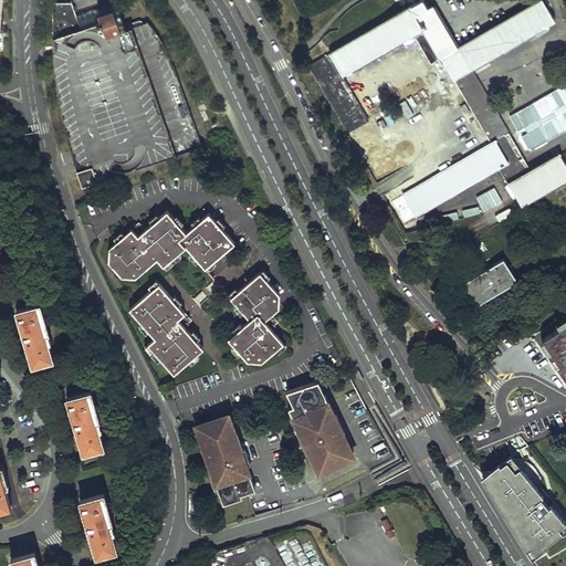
[(422,0),(310,66),(349,133),(369,119),(344,76),(422,29),(454,81),(473,70),(556,20),(544,0),(540,0),(458,49),(432,7),(428,8),(422,0)]
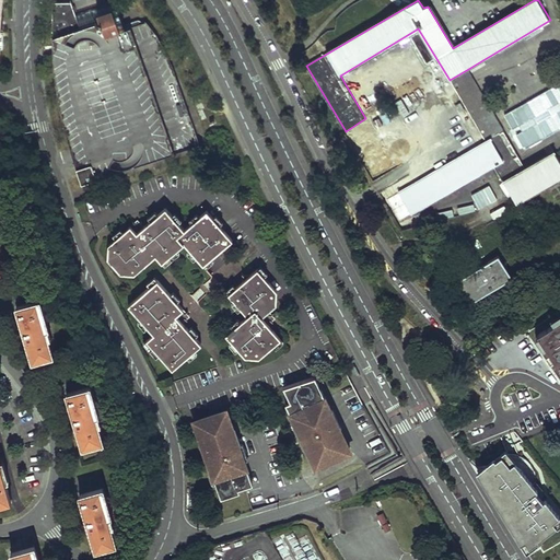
[(65,2),(54,2),(51,37),(56,67),(57,71),(62,96),(63,102),(71,131),(73,136),(82,158),(91,182),(200,146),(188,112),(185,113),(168,66),(165,67),(160,50),(156,50),(152,38),(149,39),(143,23),(139,22),(124,26),(123,21),(116,23),(112,9),(98,14),(101,22),(81,28),(77,15),(70,18),(65,2)]
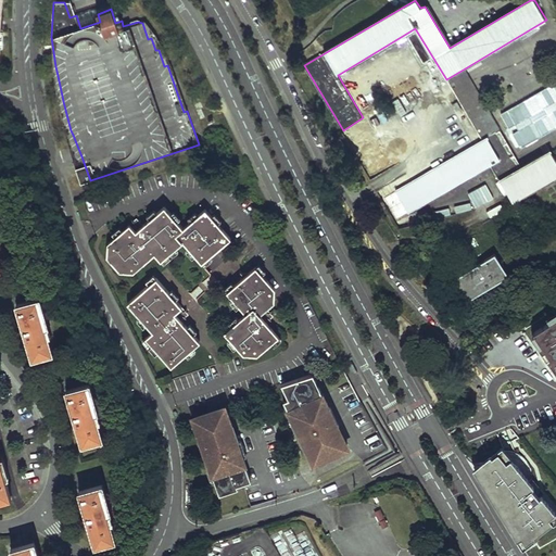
[(72,2),(64,2),(70,17),(76,15),(72,2)]
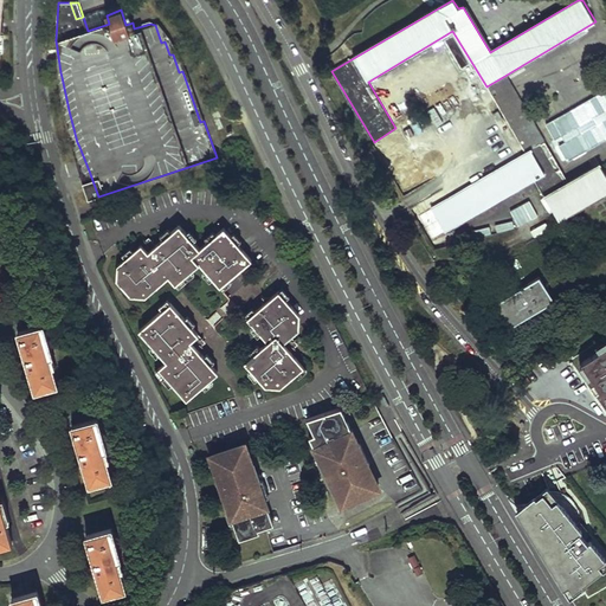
[(126,2),(83,17),(88,31),(109,24),(107,15),(121,10),(126,25),(133,23),(126,2)]
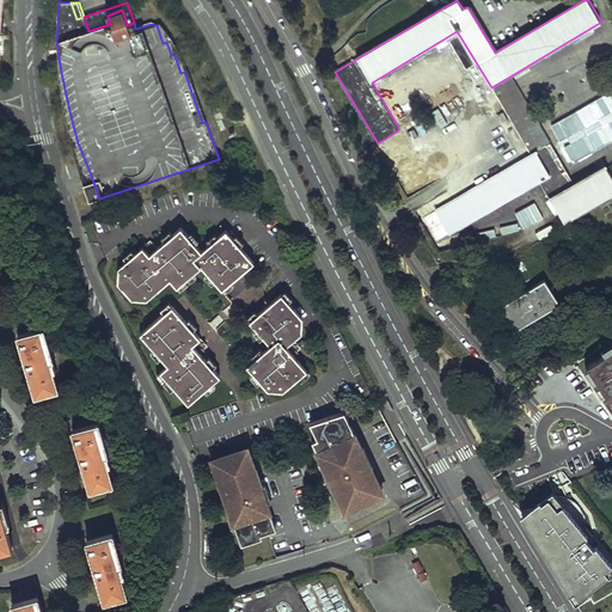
[(160,23),(157,25),(163,43),(166,42),(171,55),(175,55),(181,73),(184,72),(189,71),(182,51),(175,40),(160,23)]
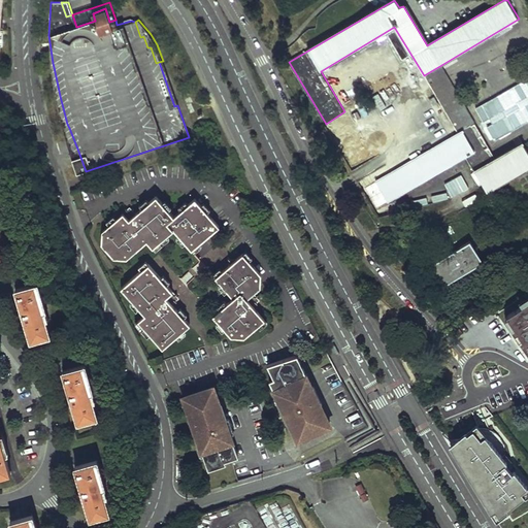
[(163,61),(159,62),(174,106),(177,105),(163,61)]
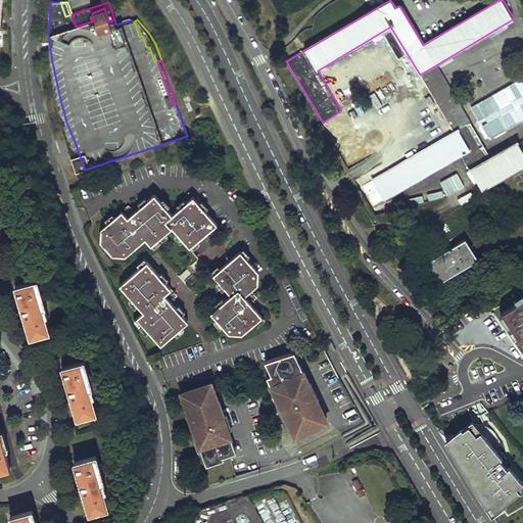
[(437,64),(420,75),(454,133),(465,153),(474,168),(492,156),(437,64)]
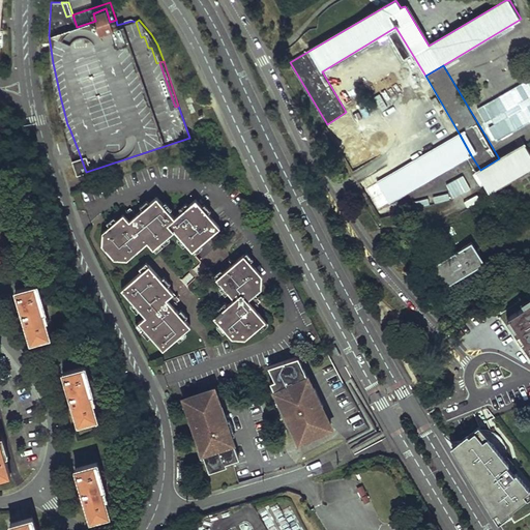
[(332,123),(355,163),(371,153),(348,114),(332,123)]
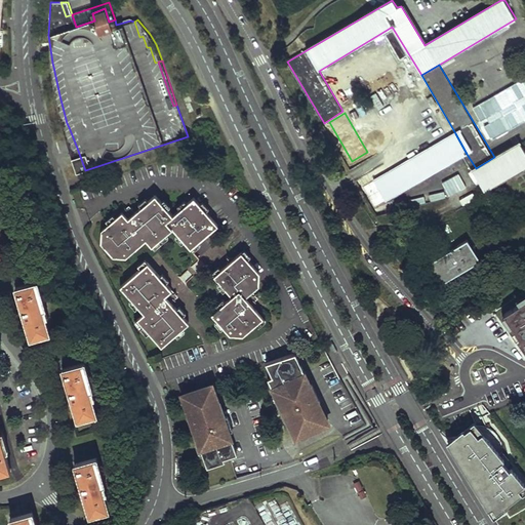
[(455,133),(373,182),(385,201),(467,154),(455,133)]
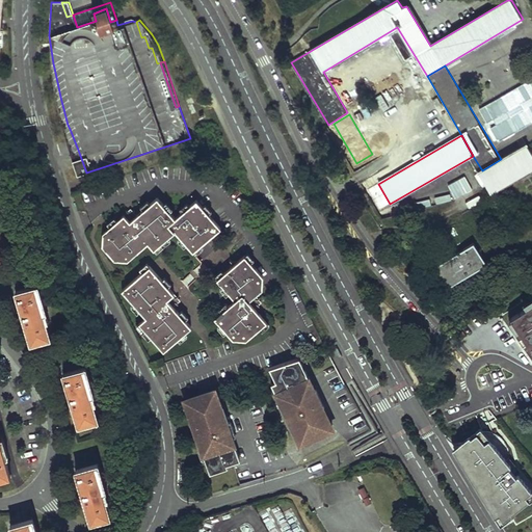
[(482,170),(479,173),(480,174),(491,193),(531,167),(531,152),(527,143),(501,159),(482,170)]
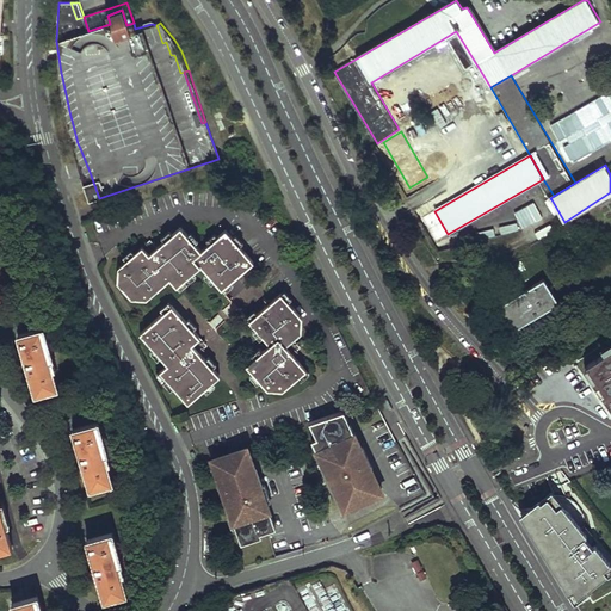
[(124,259),(117,266),(124,276),(116,282),(130,298),(137,291),(146,300),(170,278),(176,287),(192,272),(199,266),(207,273),(213,282),(220,290),(229,282),(253,261),(240,246),(233,238),(226,229),(217,236),(209,244),(202,250),(195,242),(187,235),(180,227),(173,233),(165,240),(156,247),(148,254),(141,246),(133,253),(124,259)]
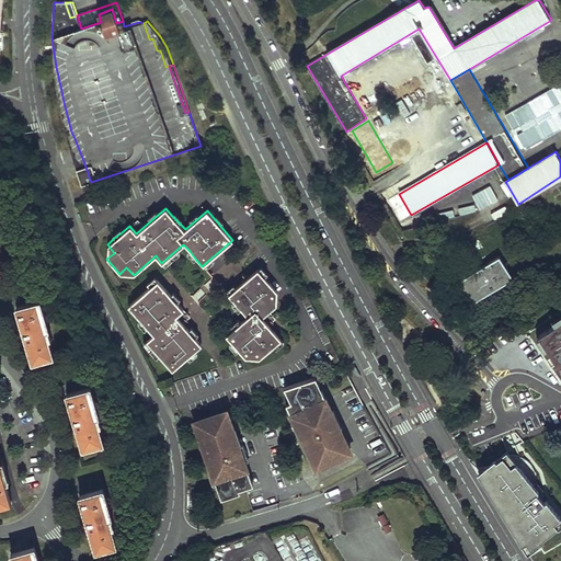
[(151,220),(159,214),(157,212),(148,218),(151,220)]
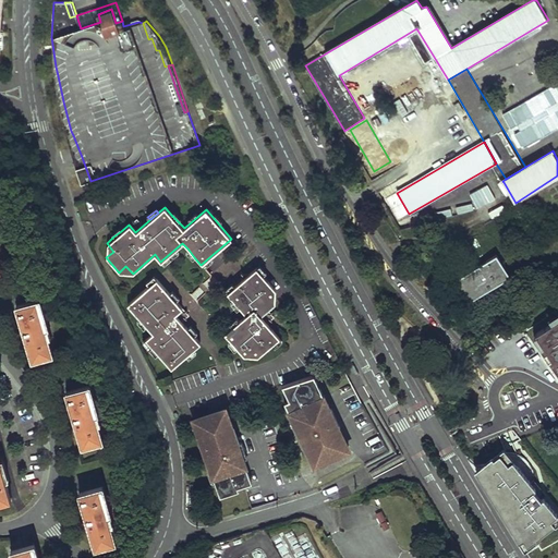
[(171,215),(178,221),(180,218),(174,211),(171,215)]
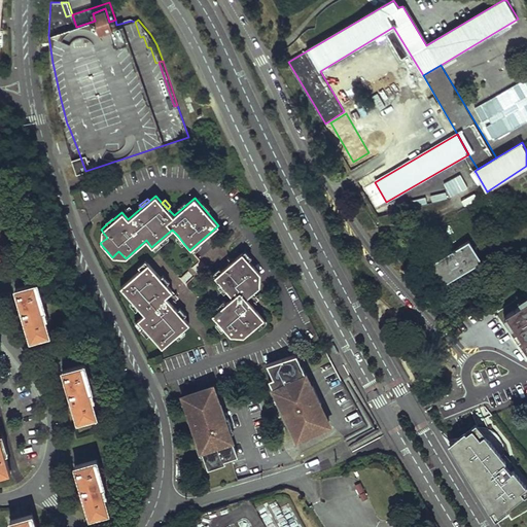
[(180,210),(187,204),(184,200),(177,207),(180,210)]
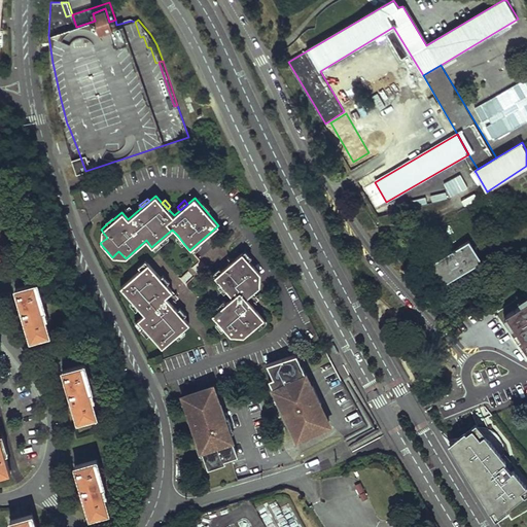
[(201,205),(207,212),(210,209),(204,202),(201,205)]
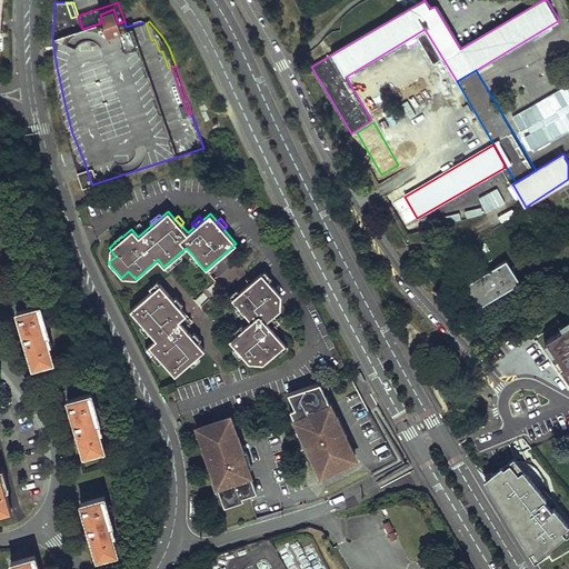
[(146,230),(139,222),(131,229),(138,237),(146,230)]
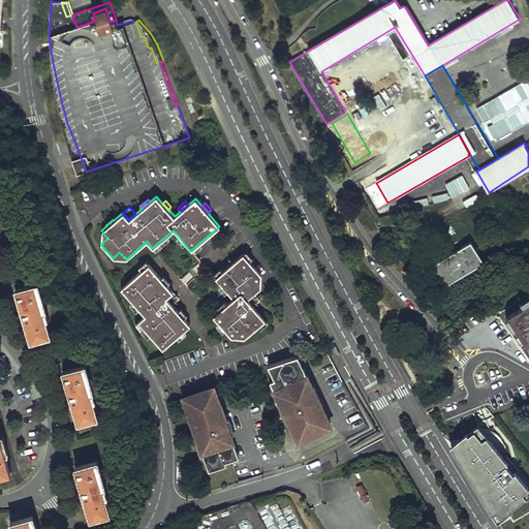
[(107,224),(115,219),(113,216),(105,221),(107,224)]
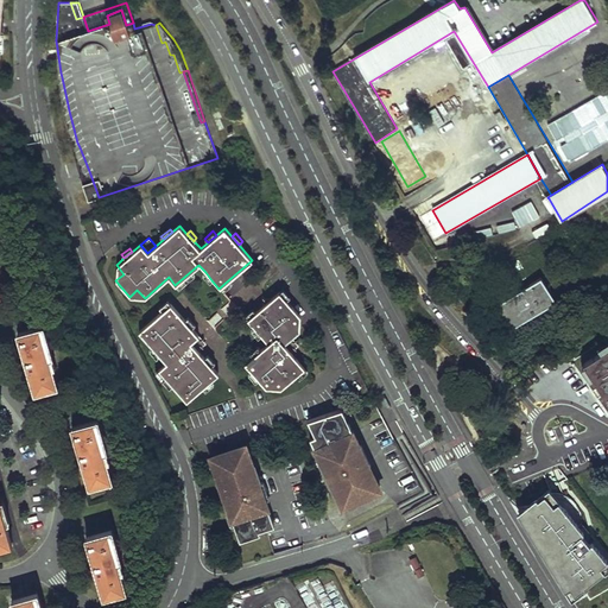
[(175,285),(178,290),(196,276),(191,271),(175,285)]
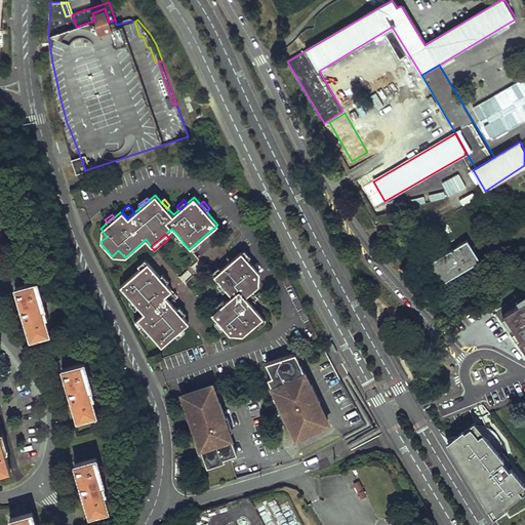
[(183,242),(177,235),(173,238),(179,245),(183,242)]
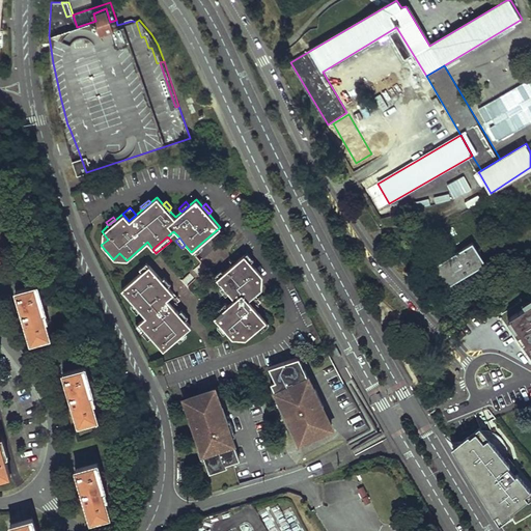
[(474,244),(434,270),(446,290),(487,264),(474,244)]
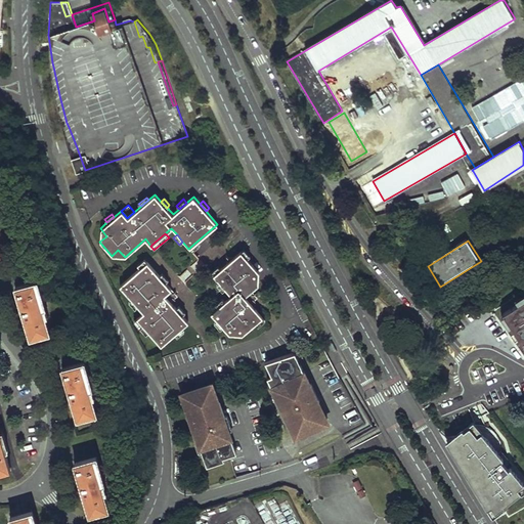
[(188,249),(191,252),(200,245),(197,242),(188,249)]
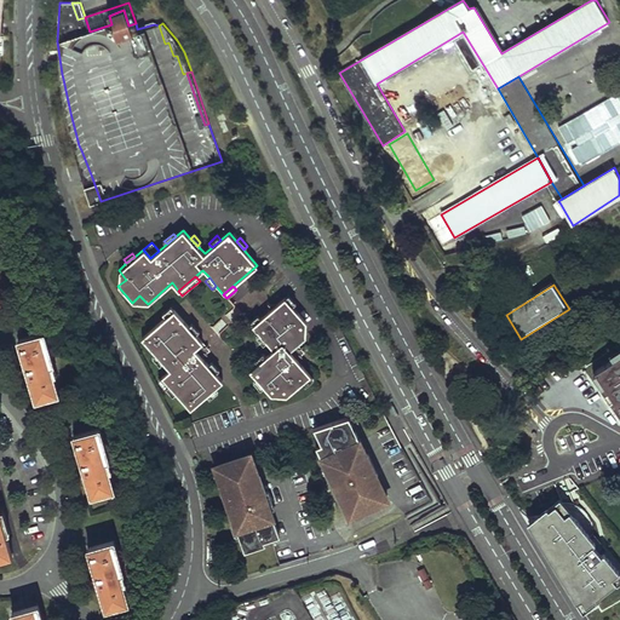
[(285,297),(292,306),(296,303),(288,294),(285,297)]
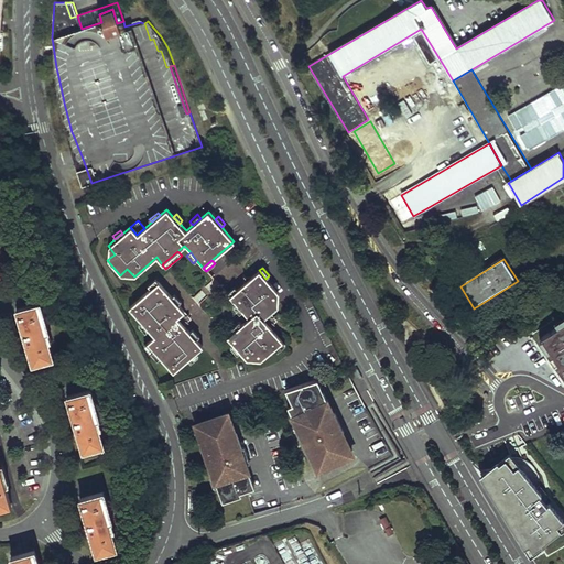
[(237,290),(229,297),(235,304),(242,313),(248,318),(242,324),(234,331),(226,337),(231,345),(238,351),(245,359),(252,353),(260,361),(274,348),(282,342),(270,326),(263,318),(270,313),(278,306),(279,293),(266,279),(259,270),(237,290)]
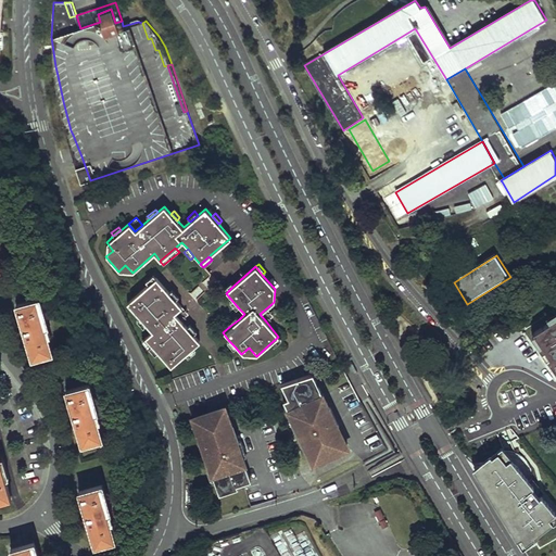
[(141,277),(148,283),(154,278),(149,272),(141,277)]
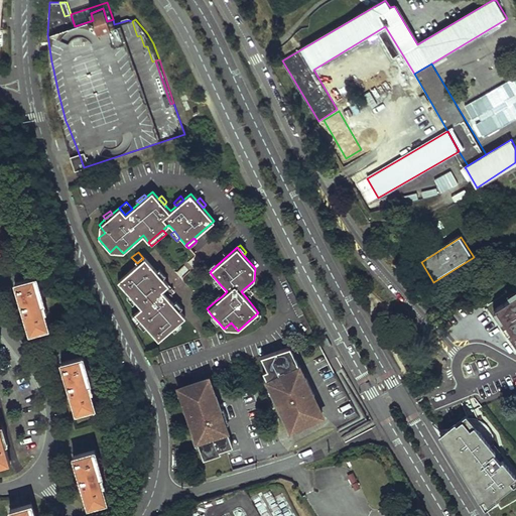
[(137,263),(116,281),(128,294),(134,301),(140,308),(133,313),(145,328),(157,341),(170,330),(177,324),(183,317),(177,310),(172,304),(166,297),(161,291),(167,285),(161,278),(155,272),(143,258),(137,263)]
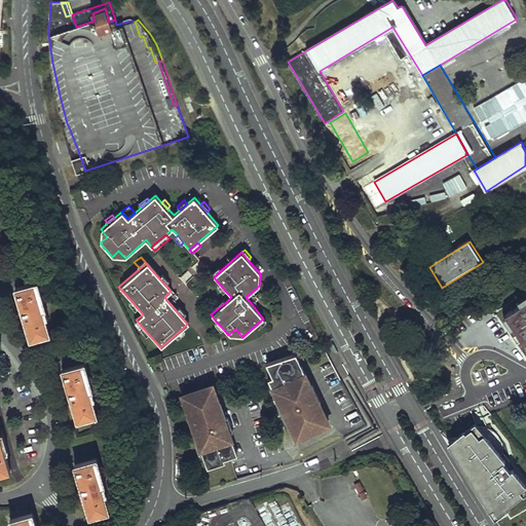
[(219,267),(211,274),(214,277),(221,270),(219,267)]
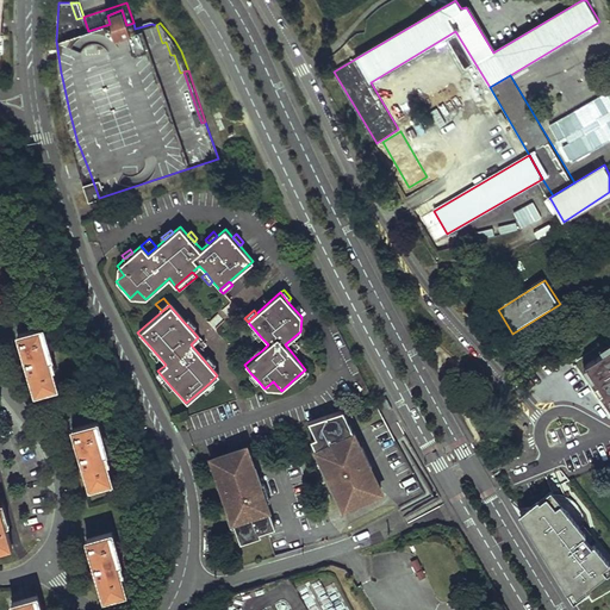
[(184,322),(191,329),(194,325),(187,318),(184,322)]
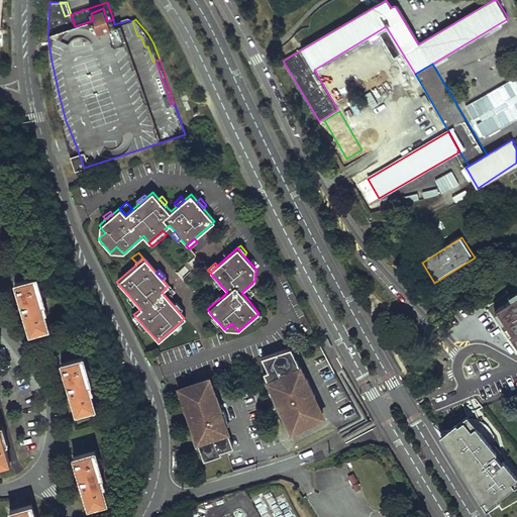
[(15,283),(30,332),(47,328),(41,304),(44,303),(36,276),(15,283)]
